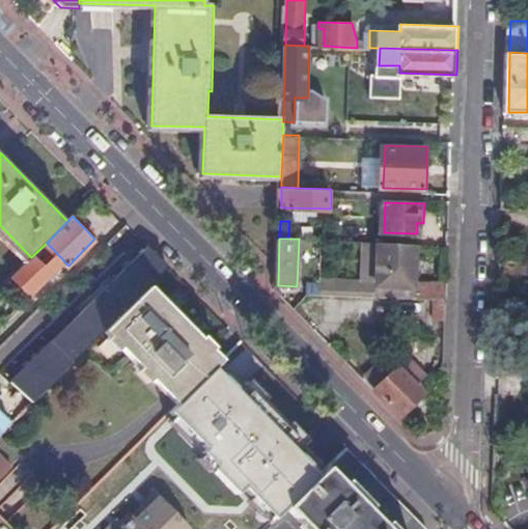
[(415,286),(417,244),(381,242),(380,285),(415,286)]
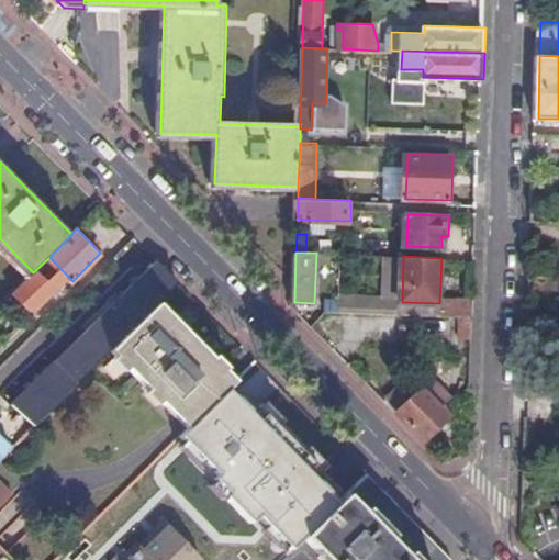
[(181,281),(160,259),(119,300),(123,304),(82,344),(78,340),(15,404),(36,425),(113,348),(159,302),(181,281)]
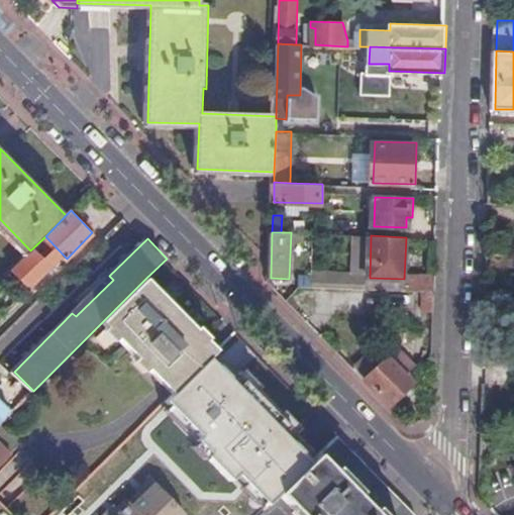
[(436,290),(437,275),(410,274),(409,289),(426,290),(436,290)]
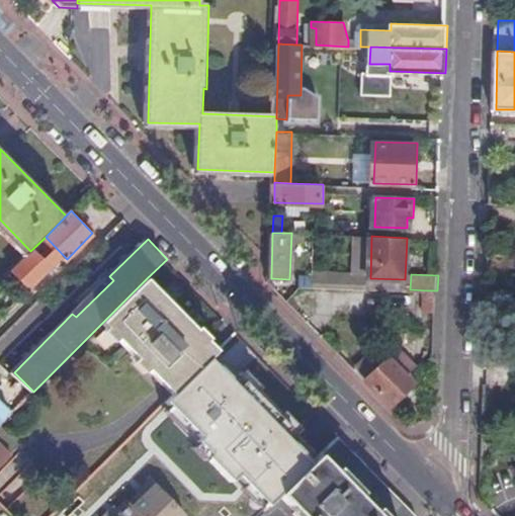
[(104,321),(175,394),(218,351),(147,278),(104,321)]
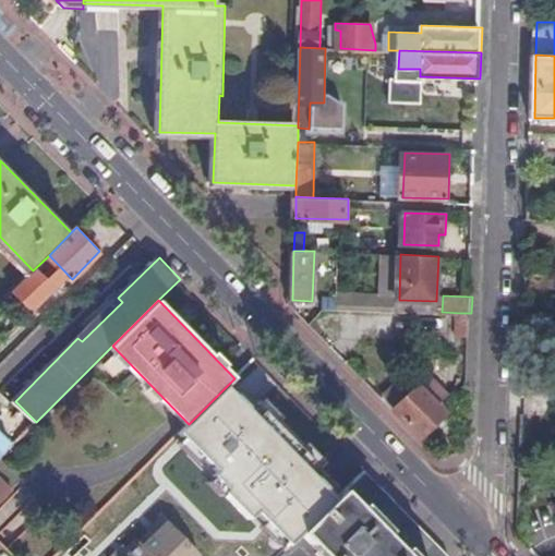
[(469,375),(471,313),(460,313),(458,395),(469,396),(469,375)]
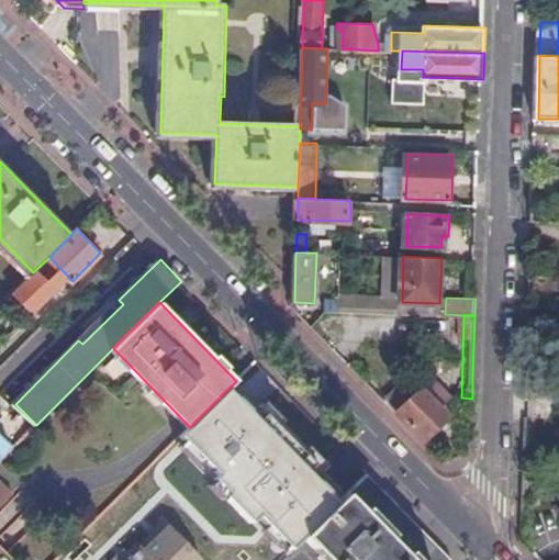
[(0,378),(19,359),(13,354),(0,366),(0,378)]
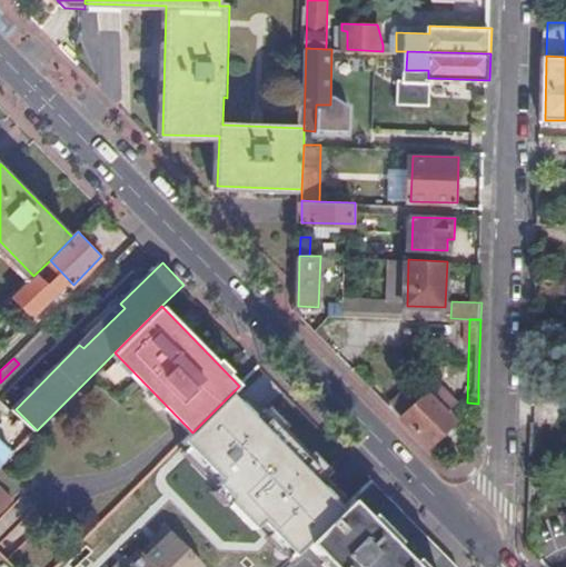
[(396,408),(433,446),(457,420),(445,408),(446,406),(440,400),(438,401),(429,393),(414,407),(405,398),(396,408)]
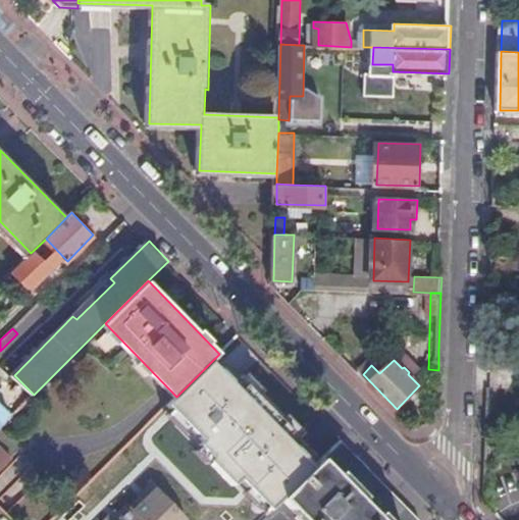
[(261,519),(306,474),(203,372),(157,417),(261,519)]
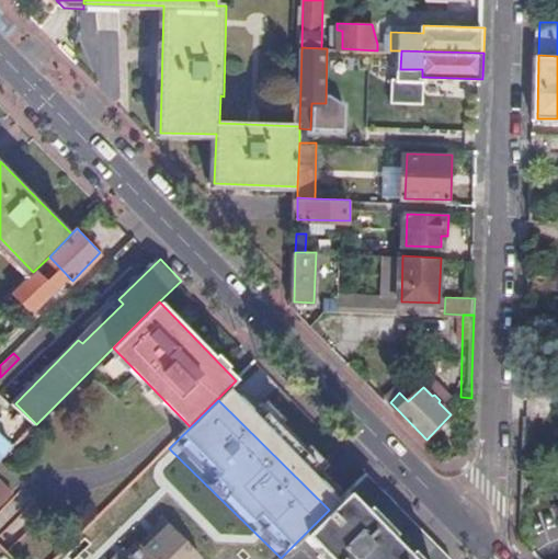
[(31,430),(36,424),(15,403),(9,409),(31,430)]
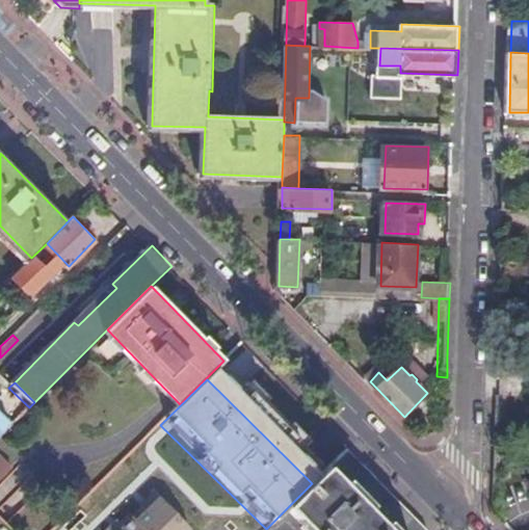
[(0,436),(14,423),(0,408),(5,404),(0,398),(0,436)]
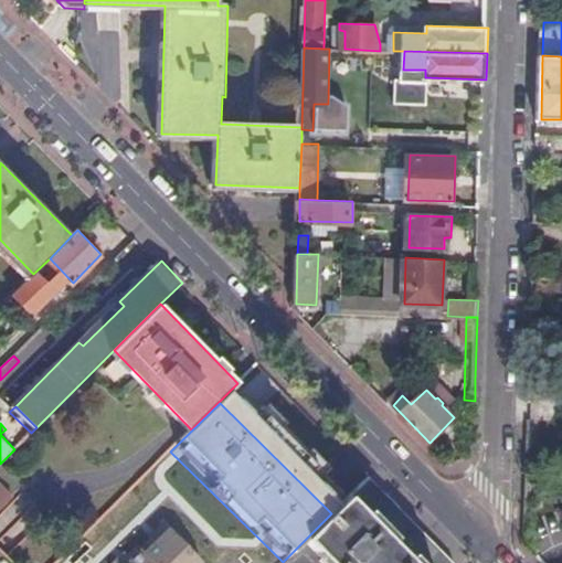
[(372,475),(308,538),(332,562),(331,562),(456,562),(457,562),(415,520),(372,475)]
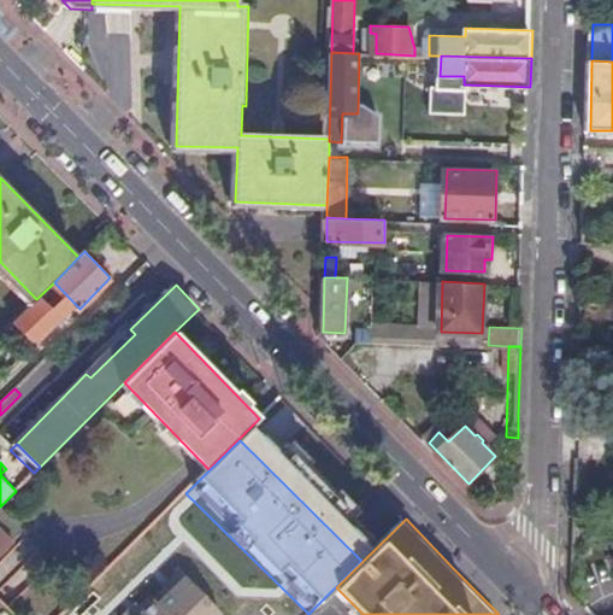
[(0,533),(0,555),(1,557),(12,543),(0,533)]
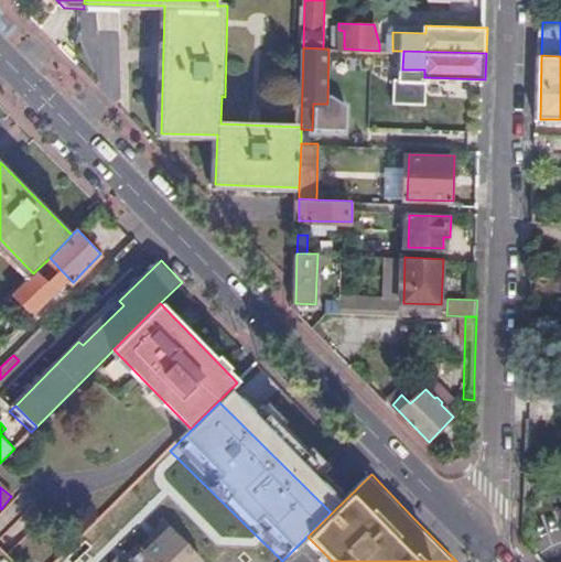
[(0,561),(1,561),(34,529),(10,505),(0,514),(0,561)]
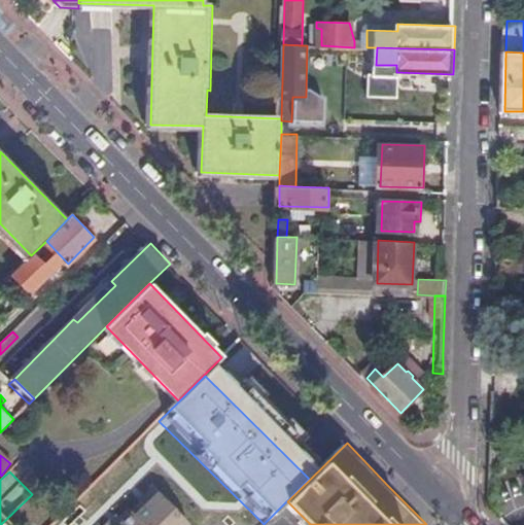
[(523,489),(505,495),(523,515),(523,489)]
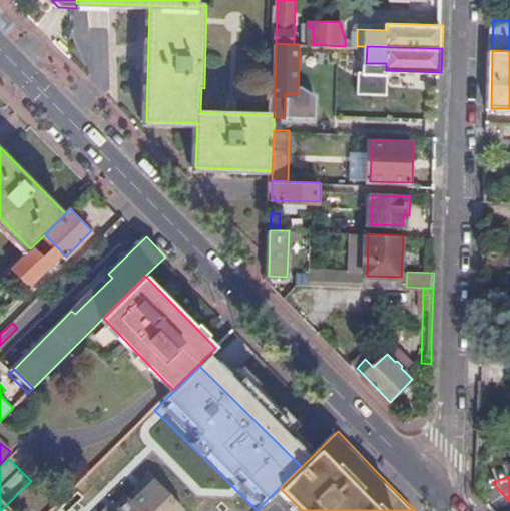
[(150,478),(128,498),(140,510),(177,510),(180,509),(150,478)]
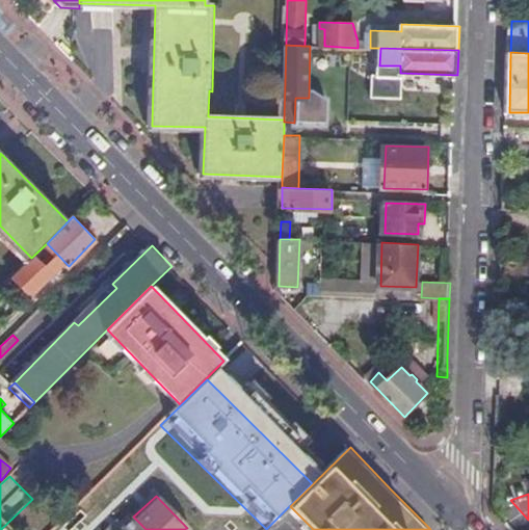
[(146,529),(133,517),(118,529),(146,529)]
